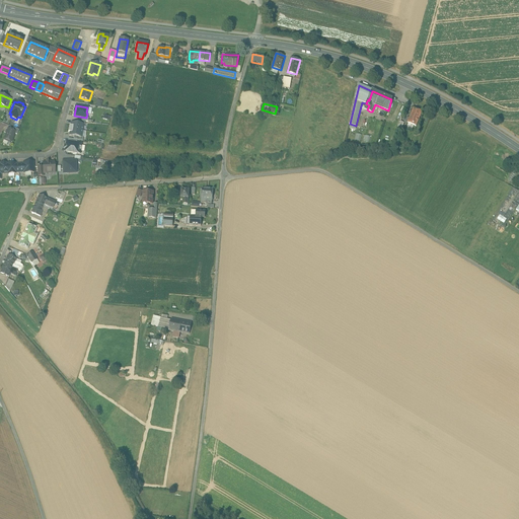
[(422,112),(414,107),(408,123),(409,123),(408,126),(413,128),(414,126),(416,127),(422,112)]
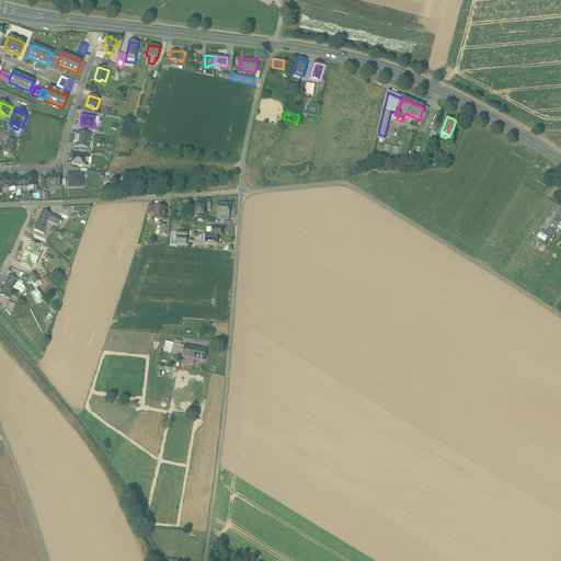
[(90,135),(77,133),(77,136),(75,136),(75,139),(89,141),(90,135)]
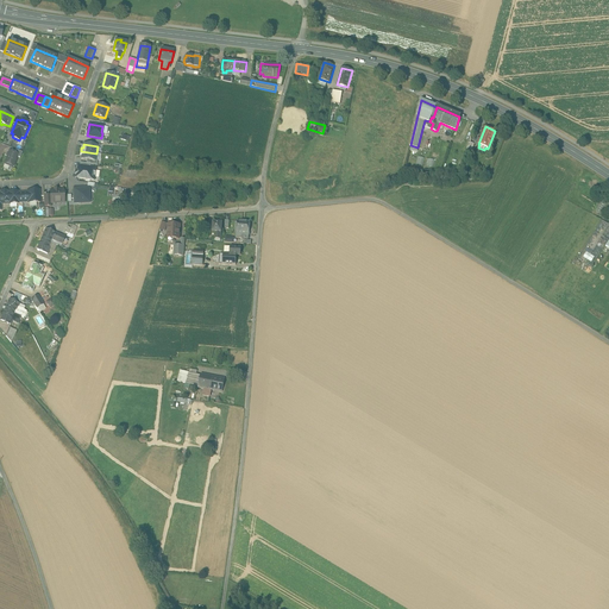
[(14,154),(10,151),(5,163),(6,164),(7,165),(10,167),(11,167),(12,165),(13,167),(17,156),(18,155),(14,154)]
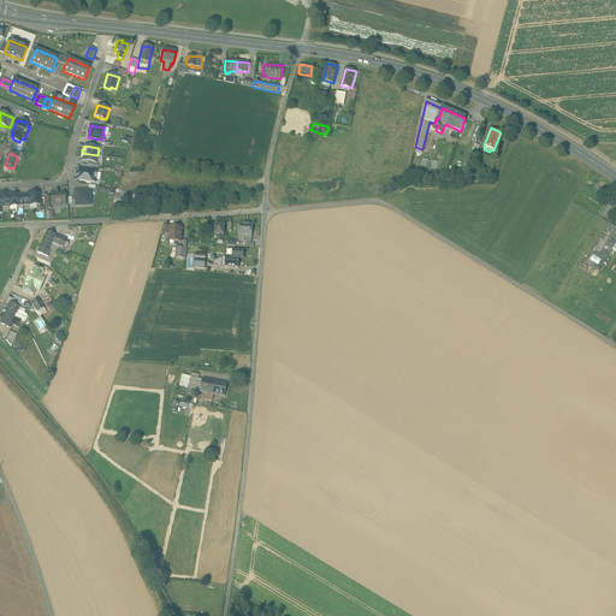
[(98,155),(82,153),(81,158),(83,158),(83,161),(96,163),(98,155)]
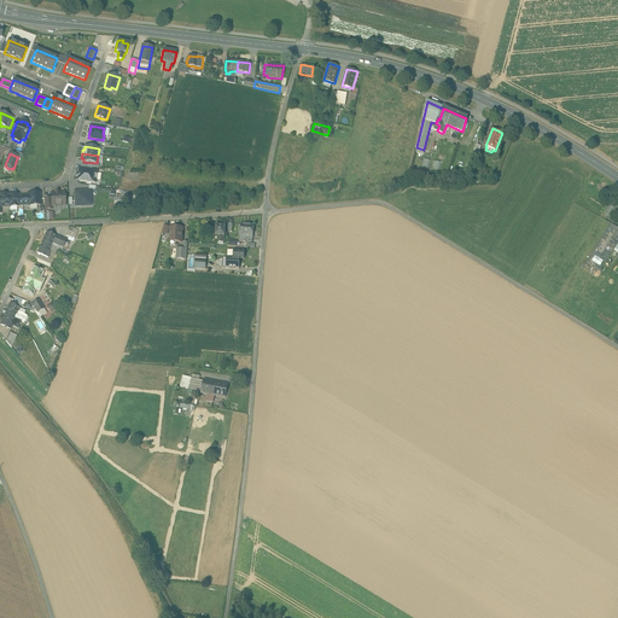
[(98,172),(80,168),(77,179),(81,181),(95,182),(97,179),(93,179),(94,174),(97,174),(98,172)]
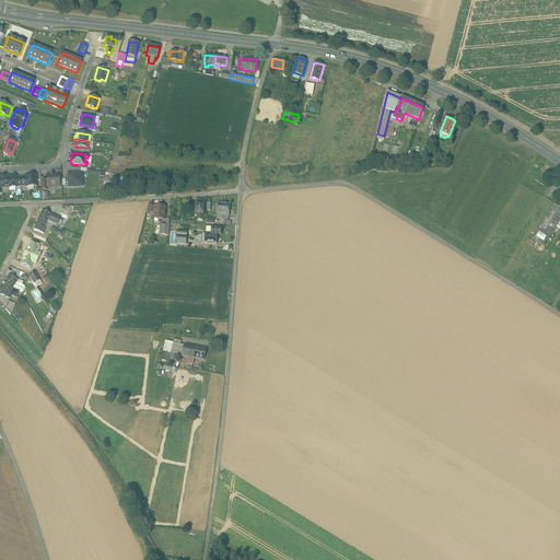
[(68,174),(69,187),(82,186),(82,173),(68,174)]
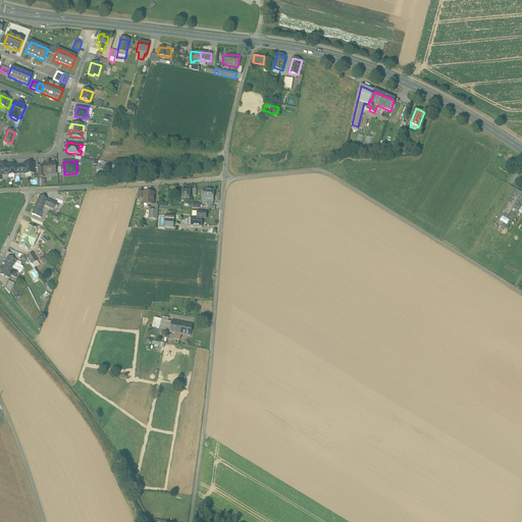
[(54,163),(50,163),(50,162),(46,162),(46,163),(43,163),(44,167),(44,174),(55,173),(54,163)]
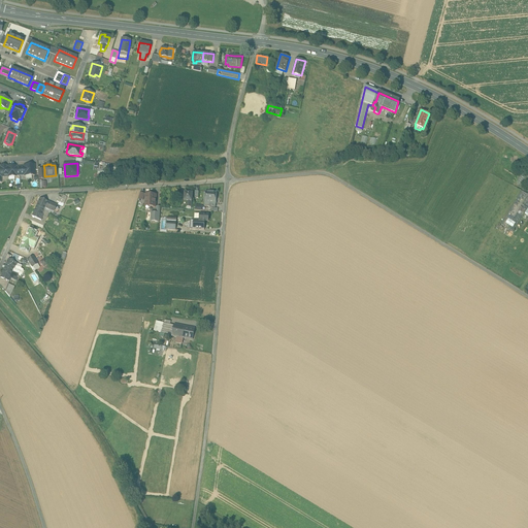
[(34,165),(24,165),(24,166),(20,167),(20,175),(25,175),(35,175),(34,165)]
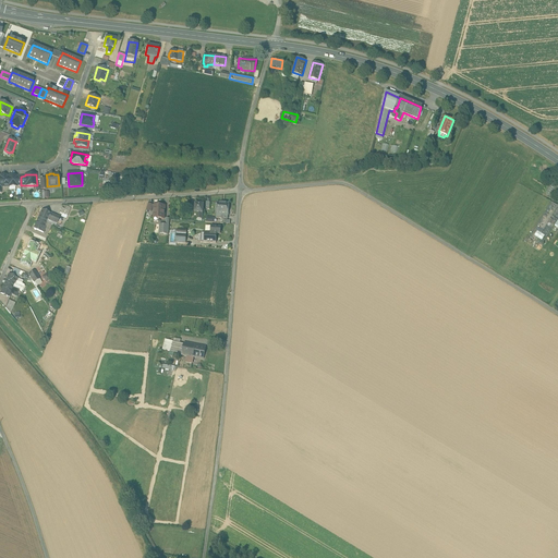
[(16,176),(8,176),(8,177),(9,186),(17,186),(16,185),(21,185),(21,177),(16,177),(16,176)]
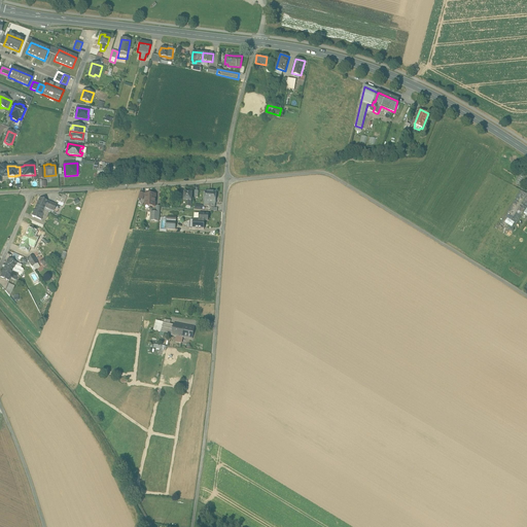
[(526,206),(526,195),(521,190),(500,224),(513,232),(526,206)]
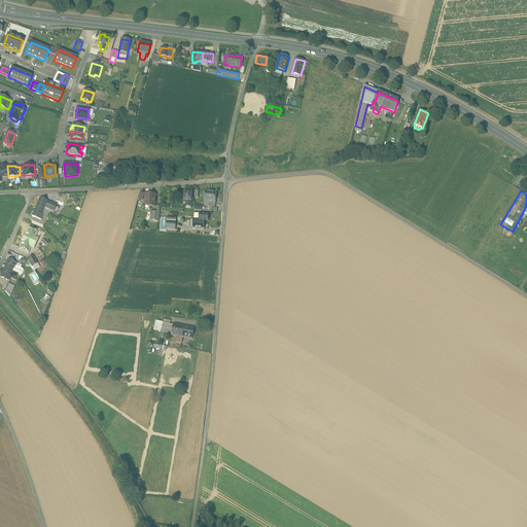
[(216,192),(205,191),(204,201),(204,206),(215,207),(215,202),(216,202),(216,192)]
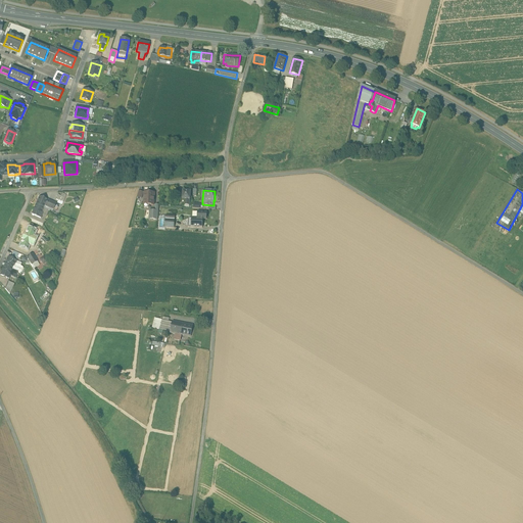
[(191,191),(183,191),(183,199),(185,199),(185,205),(189,205),(190,199),(191,191)]
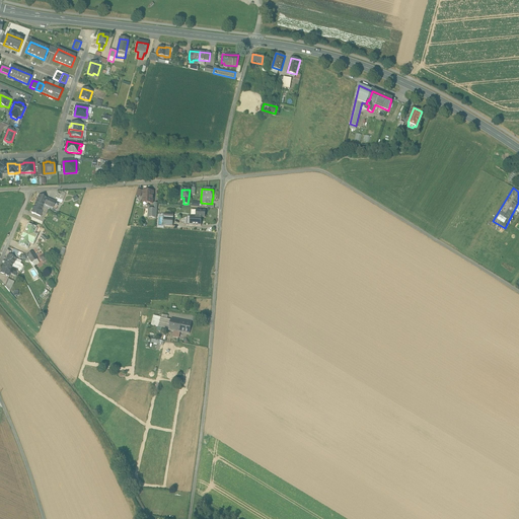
[(153,192),(144,191),(143,203),(152,204),(153,192)]
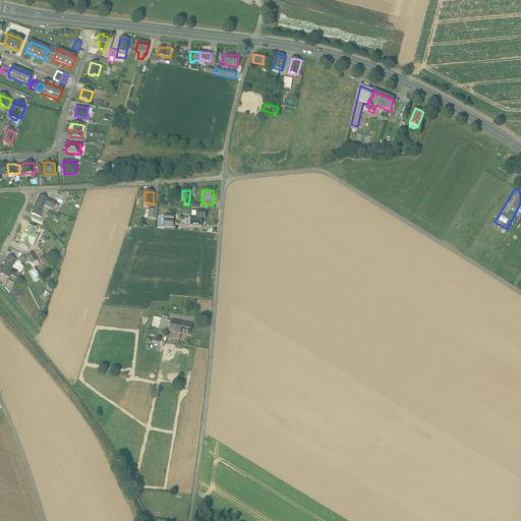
[(56,203),(40,195),(36,205),(43,208),(44,205),(53,209),(56,203)]
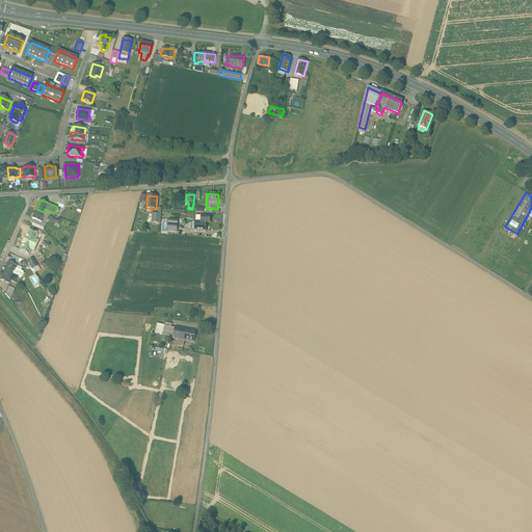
[(44,212),(36,209),(32,218),(42,222),(43,219),(43,218),(42,218),(44,212)]
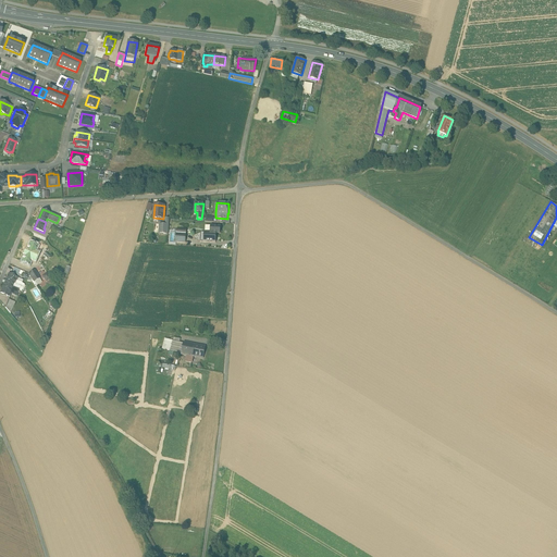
[(164,225),(159,224),(159,234),(168,234),(169,225),(165,225),(164,225)]
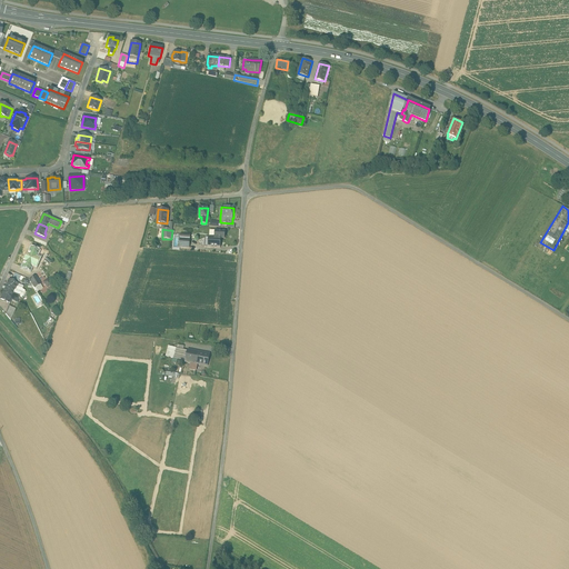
[(226,231),(210,230),(210,236),(211,236),(215,237),(215,238),(211,238),(211,240),(205,239),(205,246),(210,246),(210,247),(220,248),(221,239),(225,239),(226,231)]
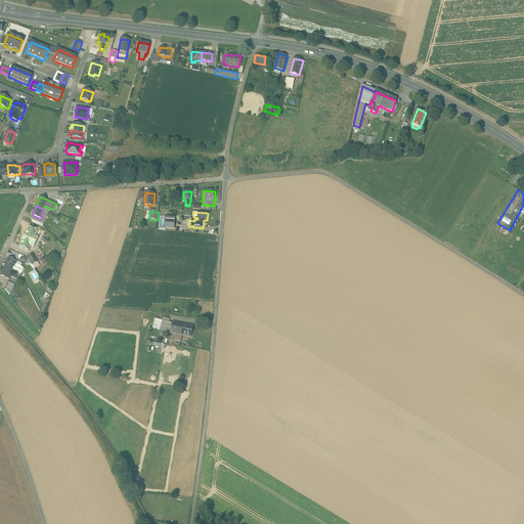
[(175,220),(166,219),(166,228),(174,228),(175,220)]
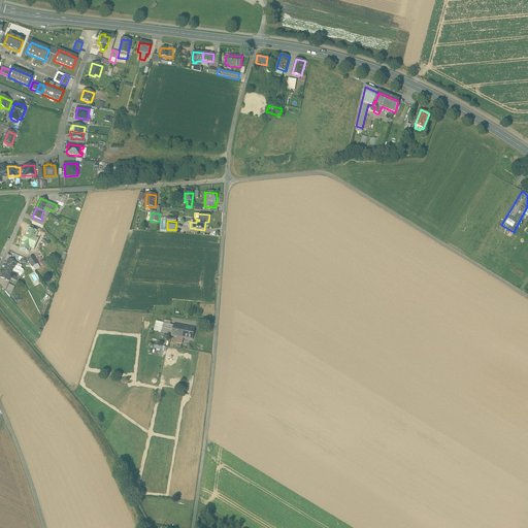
[(37,234),(29,230),(25,239),(32,242),(34,237),(36,238),(37,234)]
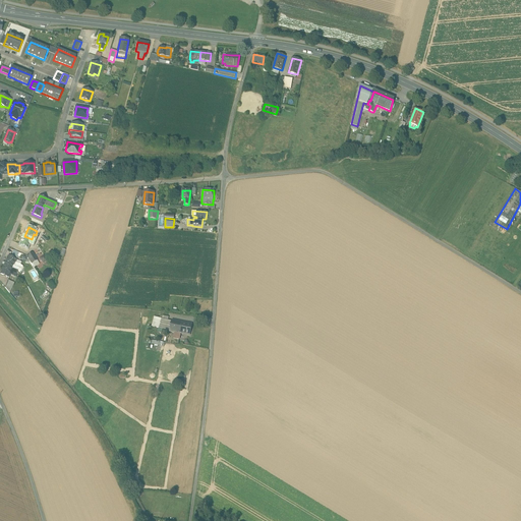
[(24,236),(23,236),(20,245),(29,249),(31,246),(32,243),(30,242),(32,239),(24,236)]
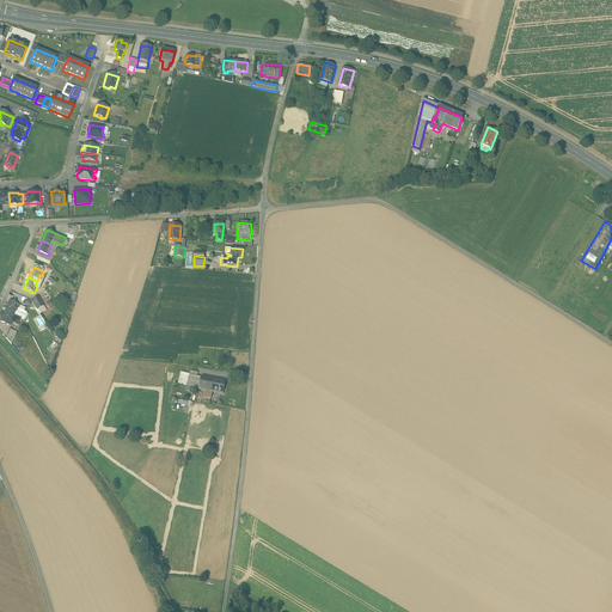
[(611,300),(611,279),(599,300),(609,306),(611,300)]
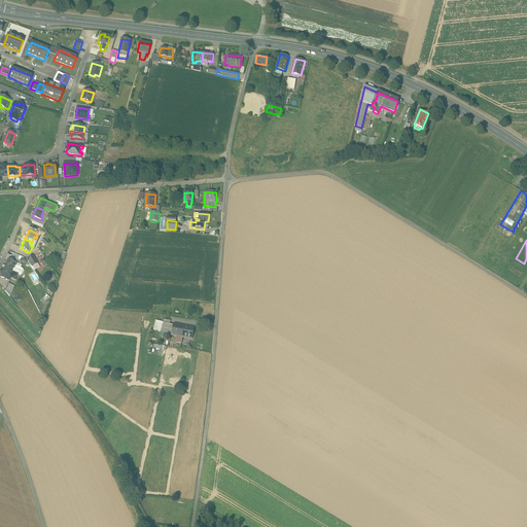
[(20,261),(22,256),(13,252),(11,257),(20,261)]
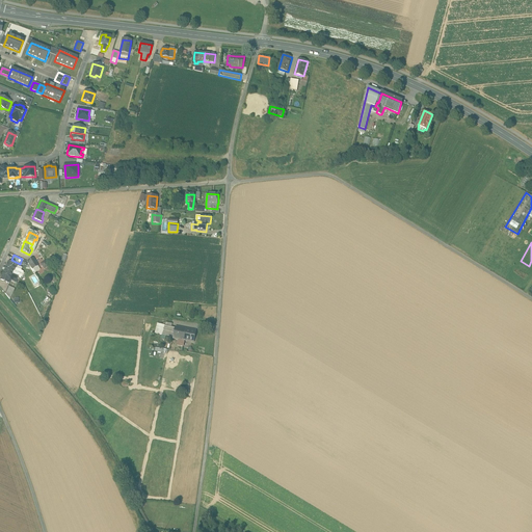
[(38,266),(33,258),(27,262),(32,269),(38,266)]
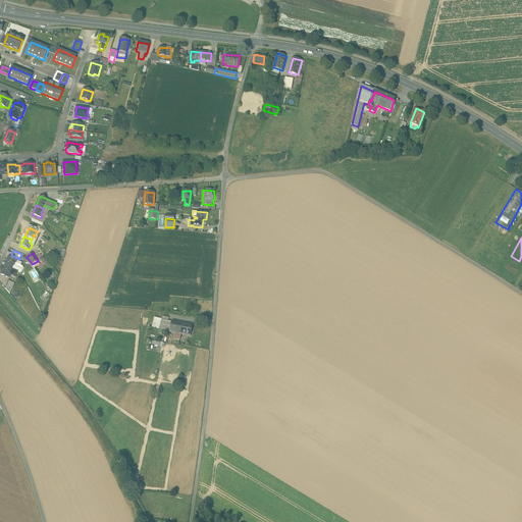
[(17,261),(8,257),(4,265),(12,269),(14,263),(15,264),(17,261)]
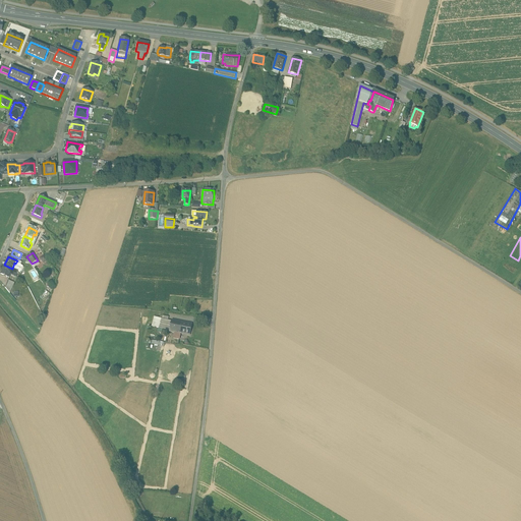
[(12,269),(4,265),(0,274),(8,277),(8,278),(9,278),(11,275),(15,278),(18,271),(12,269)]
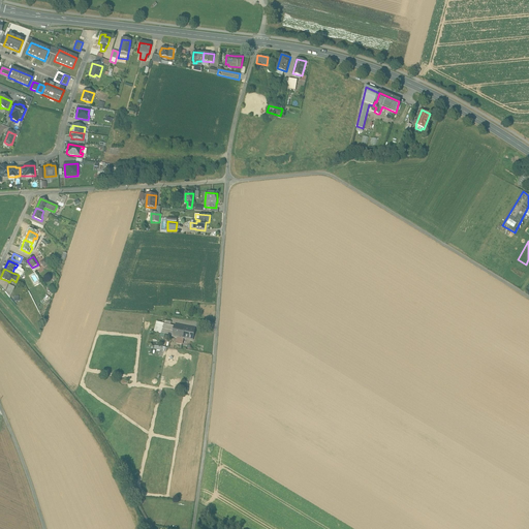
[(14,287),(8,284),(5,292),(9,298),(14,287)]
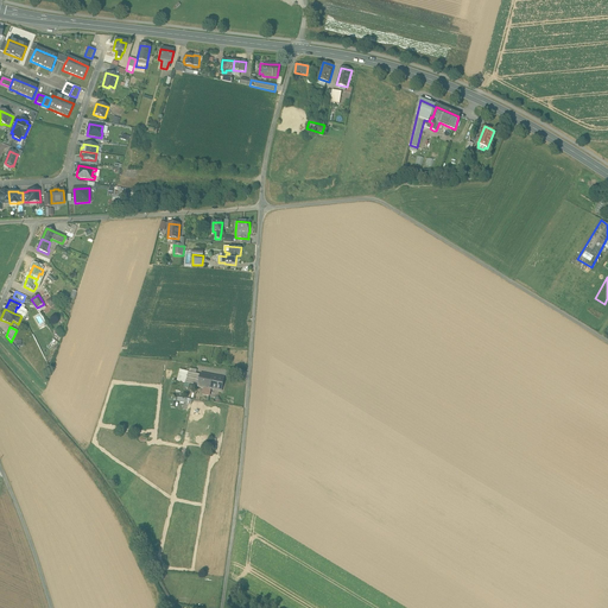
[(198,386),(201,374),(196,373),(196,378),(189,377),(189,372),(181,369),(178,381),(185,384),(185,388),(189,388),(190,385),(198,386)]
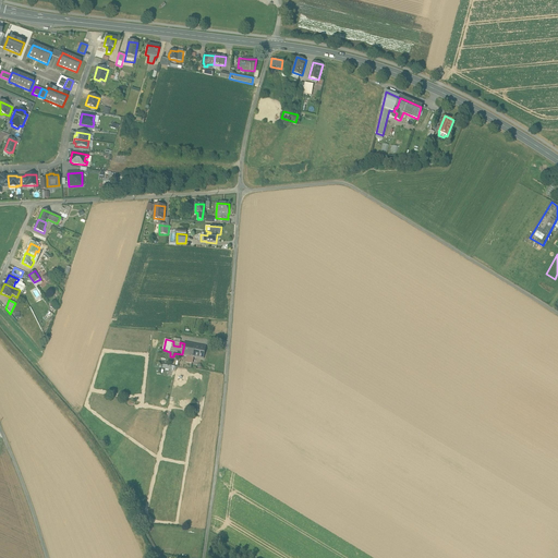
[(194,356),(196,346),(184,343),(182,354),(186,355),(193,356),(194,356)]
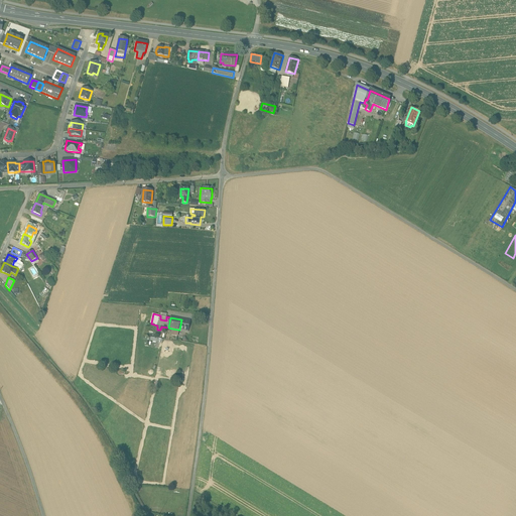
[(190,321),(181,319),(179,330),(188,332),(190,321)]
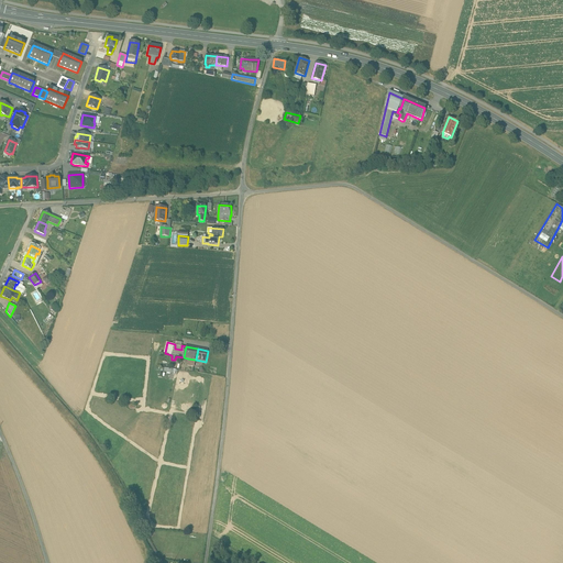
[(195,360),(188,359),(187,366),(196,367),(197,363),(195,363),(195,360)]
